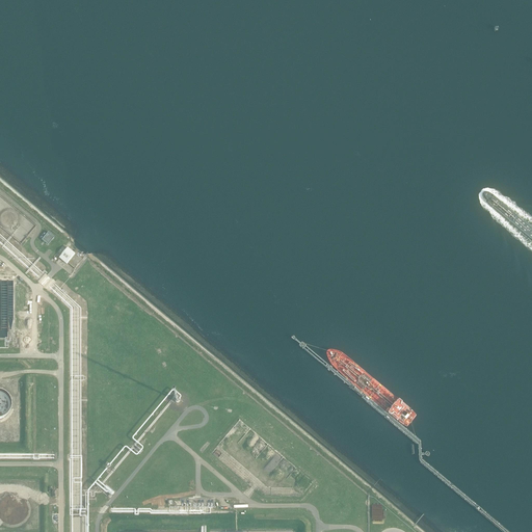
[(16,218),(16,216),(16,215),(15,214),(14,213),(12,212),(11,211),(10,211),(9,211),(7,211),(6,211),(4,212),(3,212),(2,214),(1,215),(1,216),(1,218),(1,219),(1,221),(2,222),(3,223),(4,224),(5,224),(6,225),(8,225),(9,225),(11,225),(12,224),(14,223),(15,222),(16,221),(16,219),(16,218)]
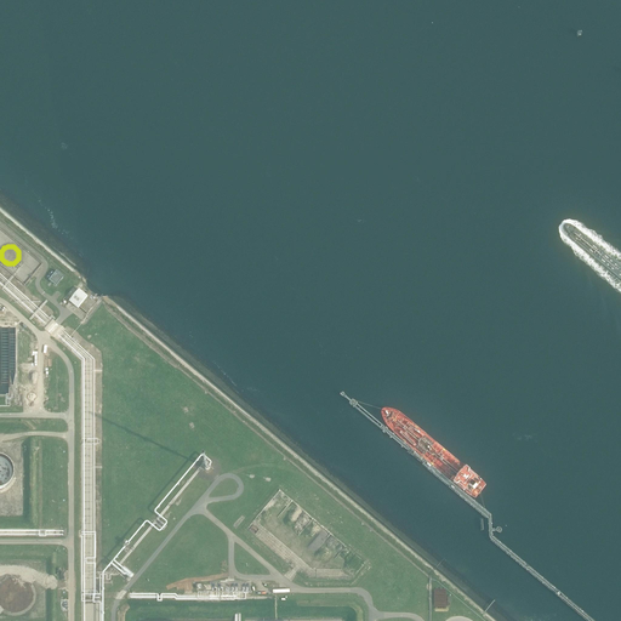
[(63,277),(56,272),(51,277),(49,275),(47,277),(50,279),(49,280),(56,286),(63,277)]
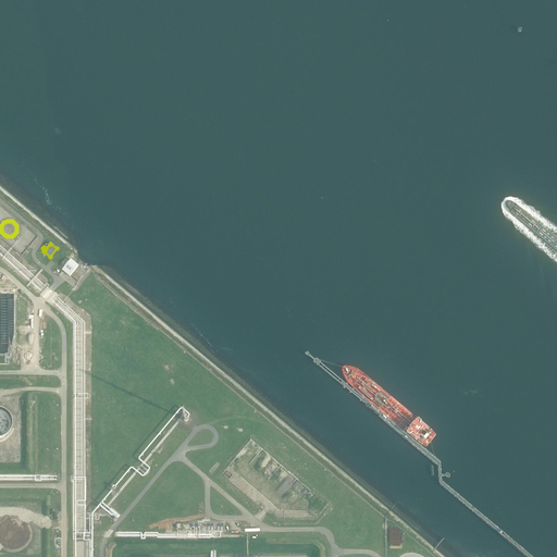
[(70,276),(78,265),(71,259),(62,270),(70,276)]
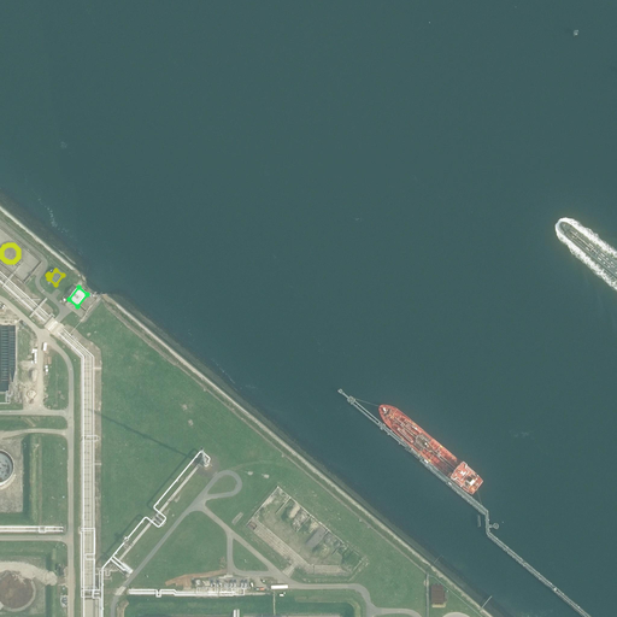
[(0,486),(9,482),(13,472),(11,460),(1,453),(0,453),(0,486)]
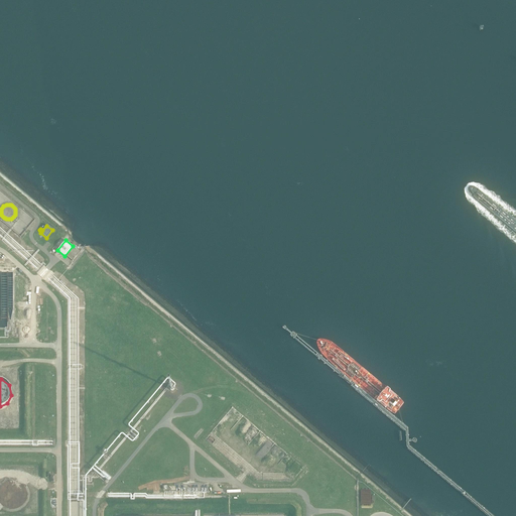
[(0,483),(0,497),(5,512),(29,503),(20,477),(0,483)]
